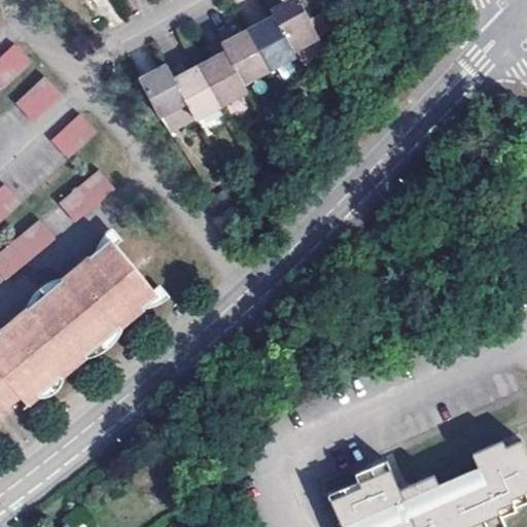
[(292,50),(319,37),(329,32),(320,15),(310,22),(301,4),(297,0),(278,0),(268,5),(275,19),(292,50)]
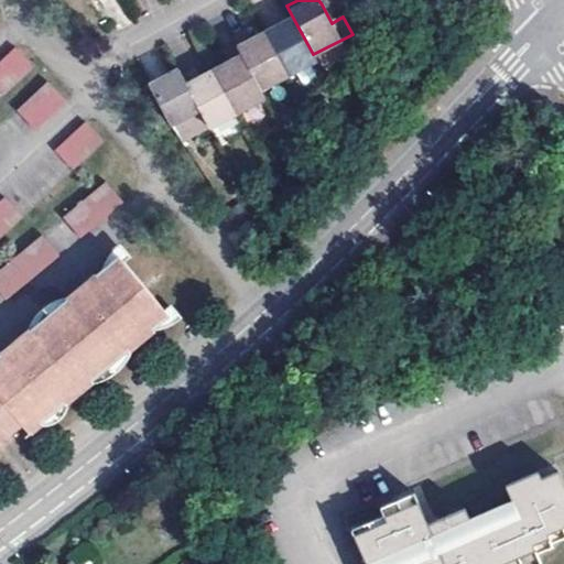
[(267,35),(289,76),(316,61),(313,54),(294,20),(289,23),(267,35)]
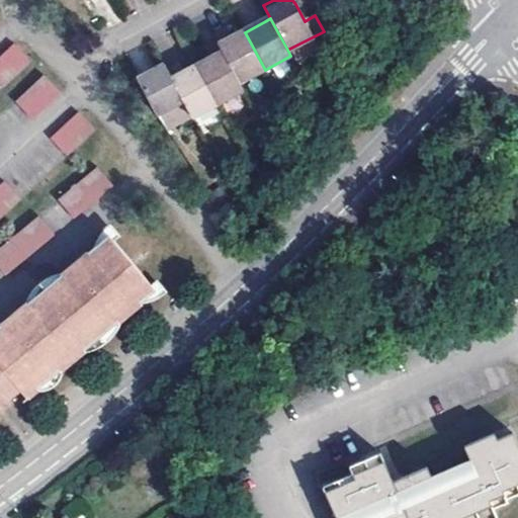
[(216,38),(220,46),(240,83),(265,70),(245,32),(240,34),(233,38),(229,31),(216,38)]
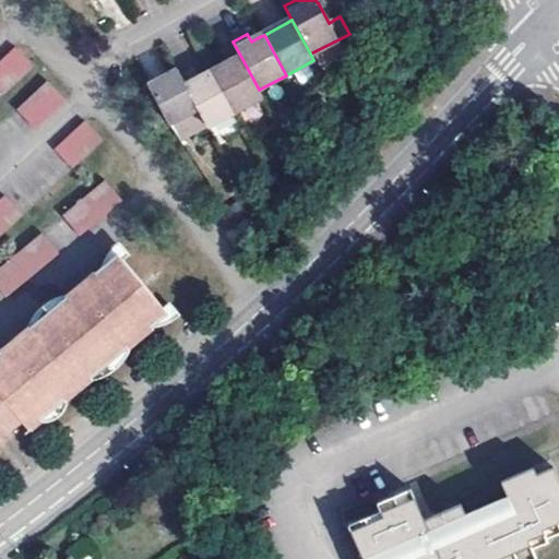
[(339,39),(310,54),(313,60),(318,69),(346,55),(339,39)]
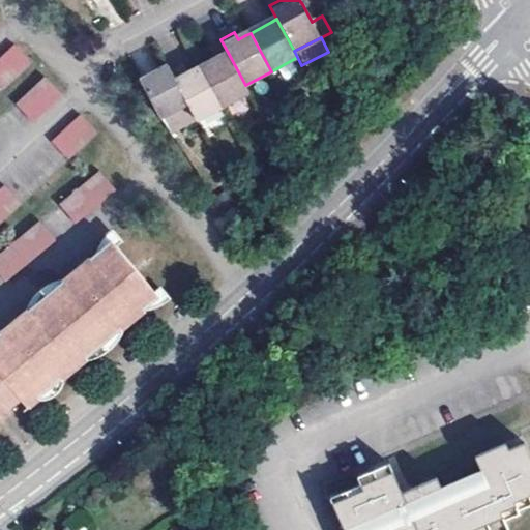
[(245,85),(225,47),(211,55),(214,62),(206,66),(202,68),(223,107),(248,92),(245,85)]
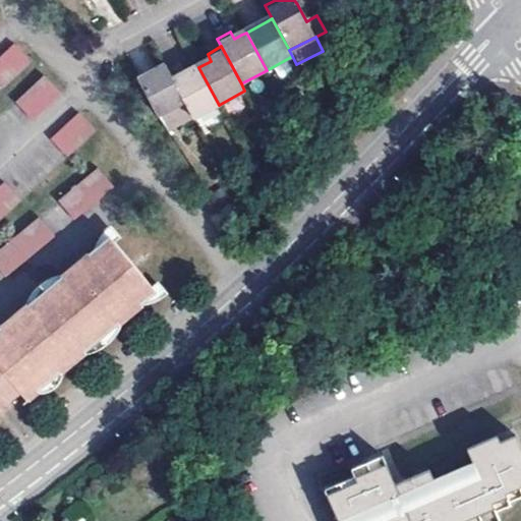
[(33,66),(17,49),(0,64),(0,85),(4,92),(33,66)]
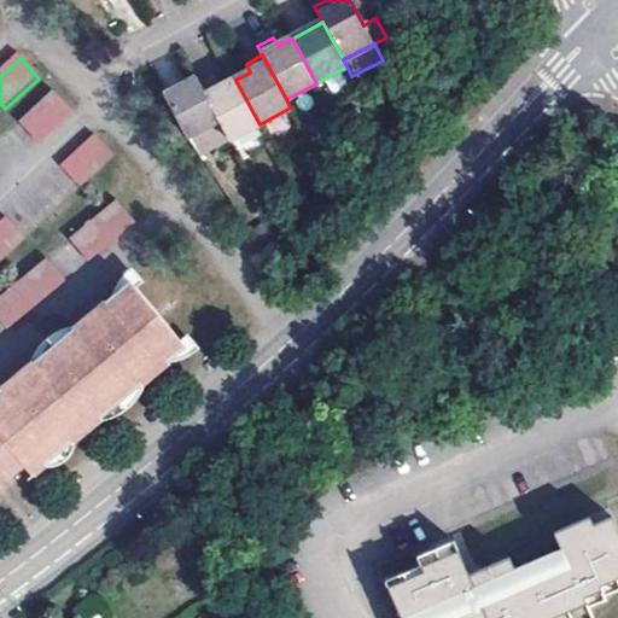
[(167,95),(188,136),(220,122),(200,87),(197,79),(167,95)]
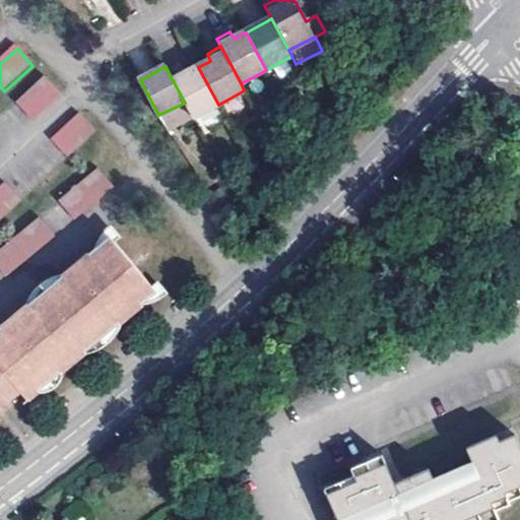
[(180,67),(169,73),(185,103),(193,119),(218,105),(198,67),(193,69),(184,74),(180,67)]
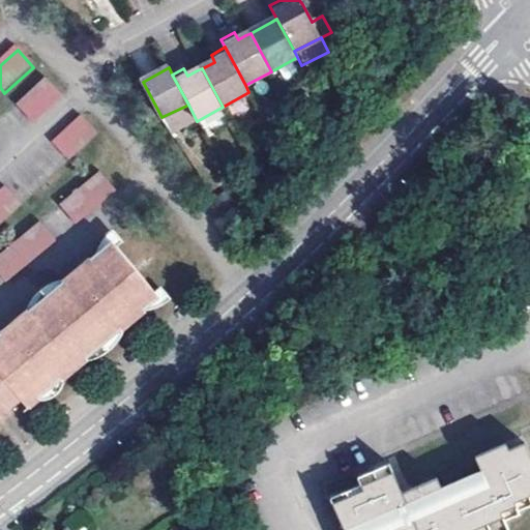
[(45,79),(16,105),(31,121),(60,95),(45,79)]
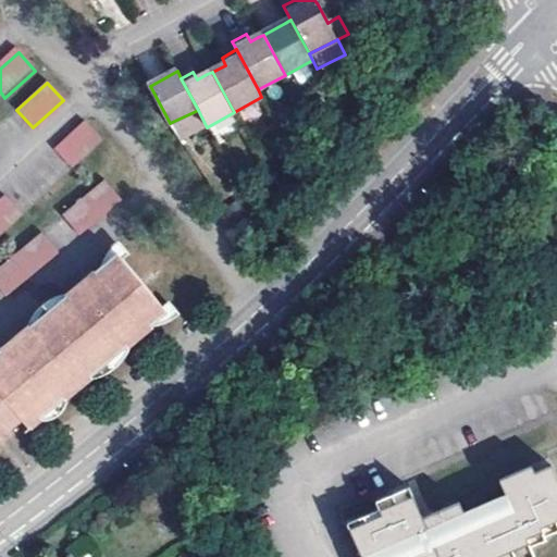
[(207,127),(198,110),(170,123),(180,141),(207,127)]
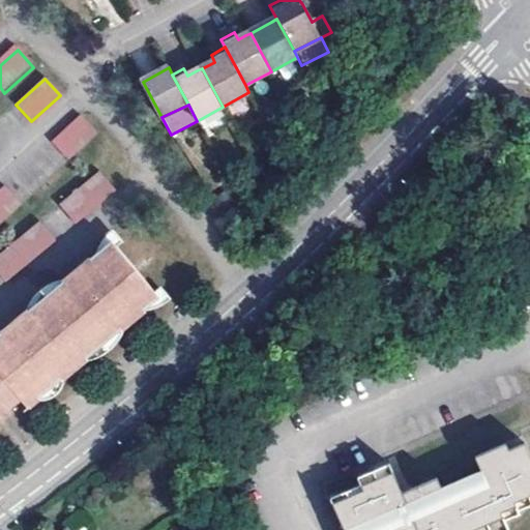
[(98,138),(84,121),(54,147),(69,164),(98,138)]
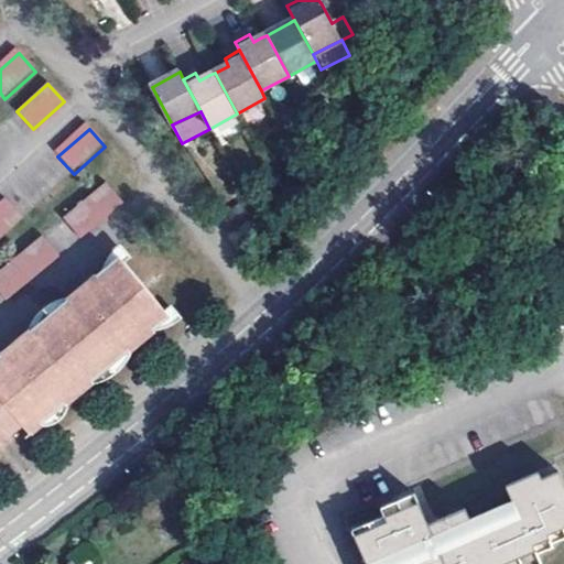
[(111,187),(68,223),(82,239),(126,204),(111,187)]
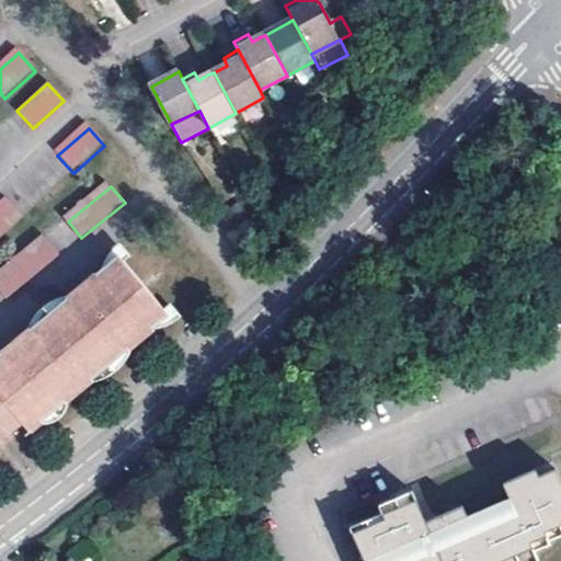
[(0,239),(23,219),(8,201),(0,207),(0,239)]
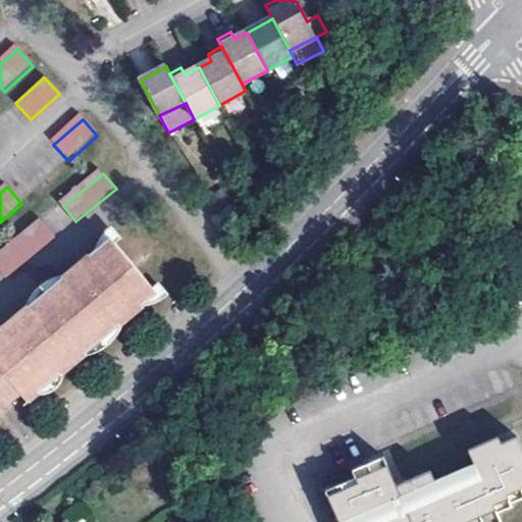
[(44,222),(0,257),(0,264),(9,275),(56,238),(44,222)]
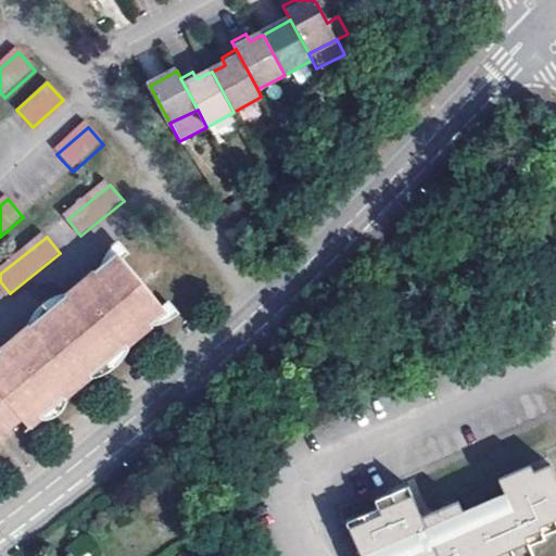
[(166,316),(118,253),(0,352),(0,394),(22,422),(28,430),(166,316)]
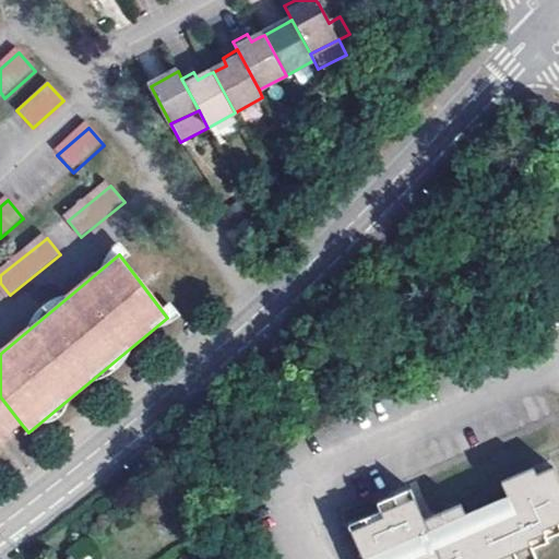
[(0,396),(0,441),(22,425),(0,396)]
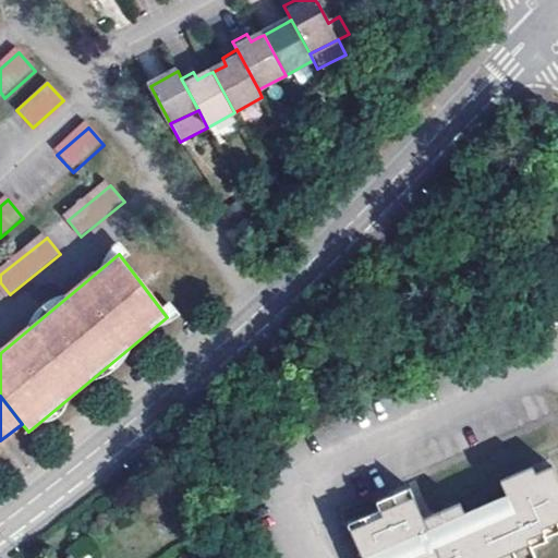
[(364,557),(511,557),(533,548),(529,540),(544,533),(542,530),(557,522),(557,478),(553,466),(536,473),(534,466),(501,481),(507,494),(464,512),(461,504),(433,516),(422,520),(412,497),(380,512),(383,517),(352,530),(364,557)]
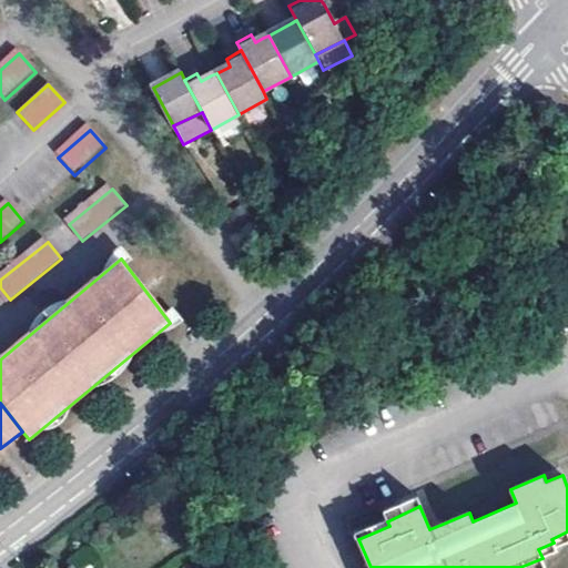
[(543,558),(520,567),(546,567),(547,567),(543,558)]
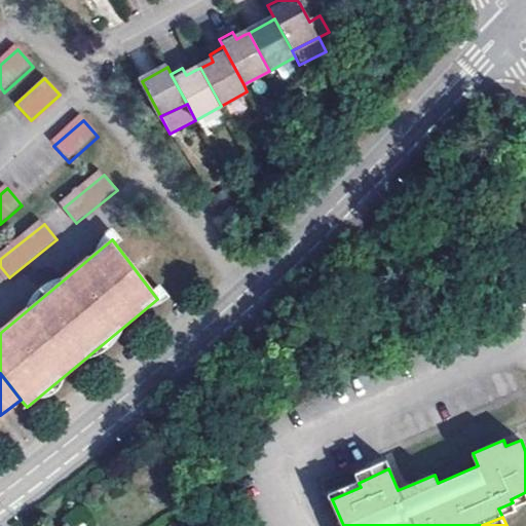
All buildings are outlined.
